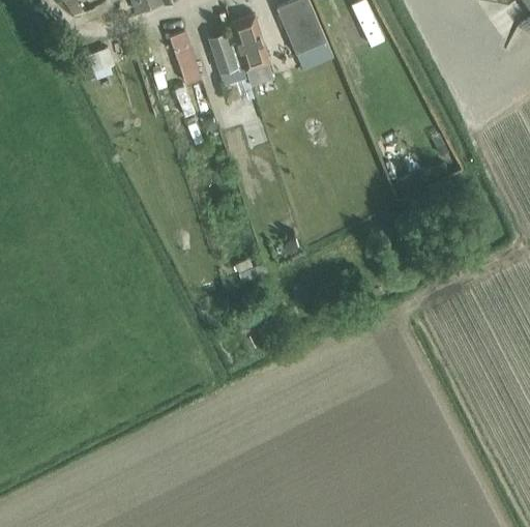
[(130,0),(136,12),(164,1),(163,0),(130,0)]
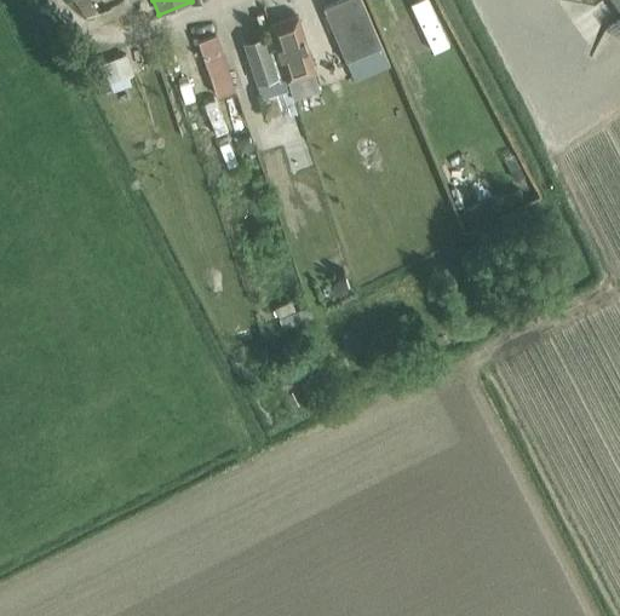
[(360,0),(349,0),(323,11),(346,65),(382,50),(360,0)]
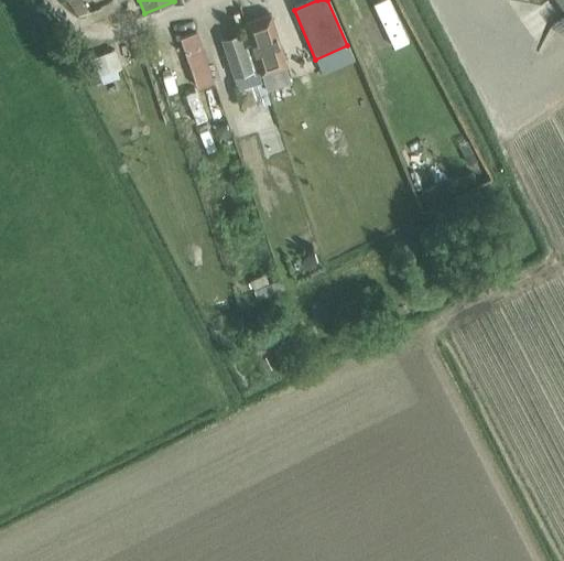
[(270,17),(245,25),(248,33),(259,71),(260,74),(285,66),(270,17)]
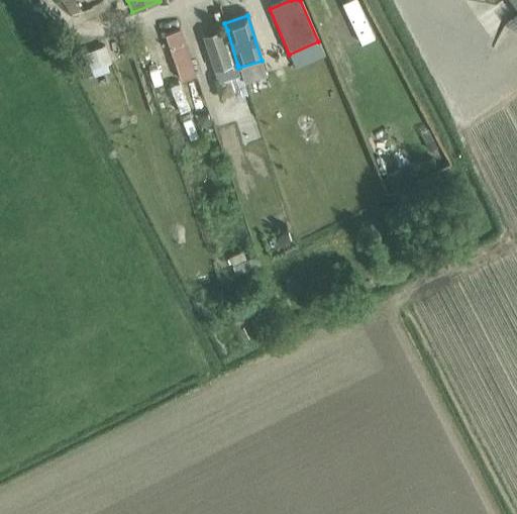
[(197,78),(180,30),(166,35),(181,82),(197,78)]
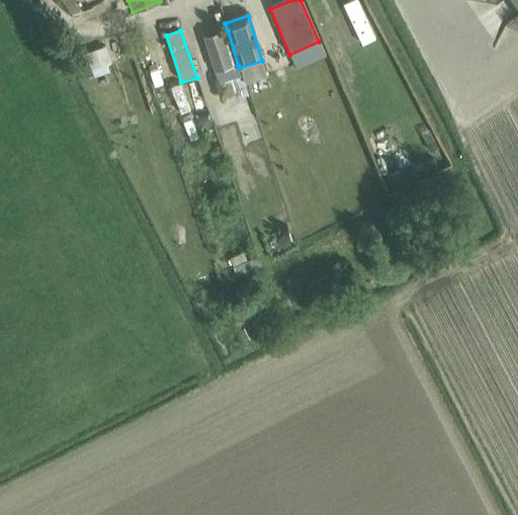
[(228,30),(204,38),(216,72),(238,65),(228,30)]
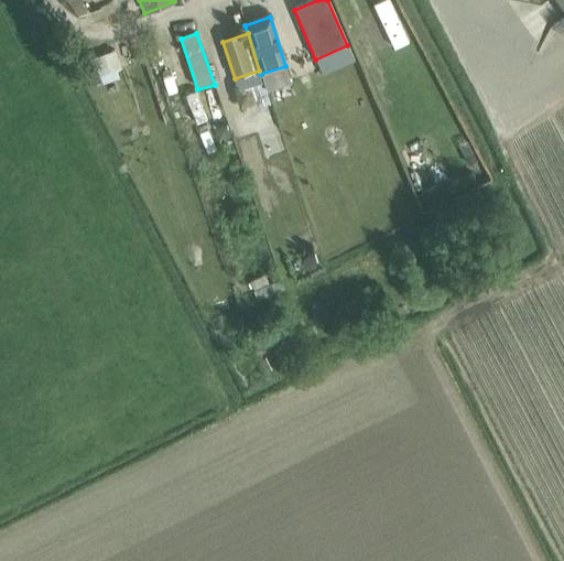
[(185,95),(169,100),(180,136),(197,130),(185,95)]
